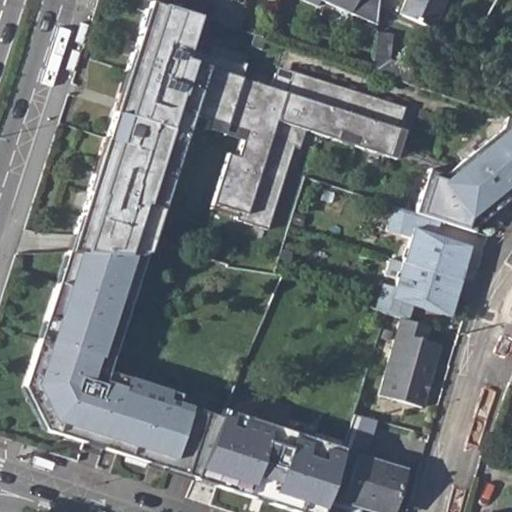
[(106,347),(111,349),(136,271),(130,269),(134,258),(141,234),(152,237),(164,198),(156,195),(165,168),(173,170),(186,132),(177,129),(184,108),(193,111),(208,116),(246,128),(243,137),(238,153),(229,150),(212,201),(239,209),(236,216),(267,227),(294,144),(299,145),(305,127),(390,155),(406,105),(293,69),(291,76),(275,71),(271,85),(241,75),(246,61),(190,43),(180,40),(190,9),(163,0),(140,0),(139,3),(149,6),(68,253),(74,255),(64,286),(58,284),(37,352),(43,354),(37,372),(32,370),(26,389),(32,391),(46,421),(44,428),(83,441),(85,434),(104,440),(102,447),(193,476),(217,416),(175,402),(177,394),(123,376),(121,381),(97,373),(106,347)]
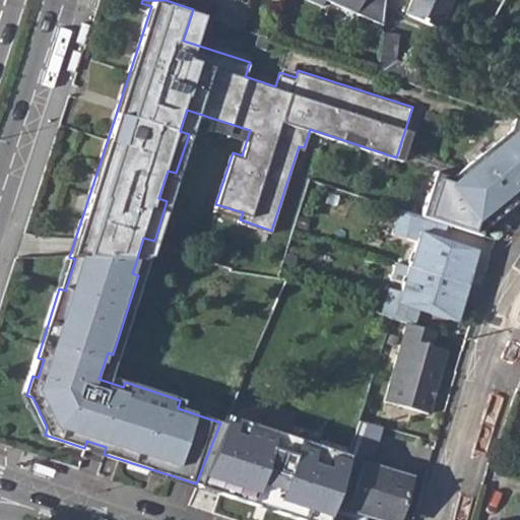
[(296,0),(326,14),(331,6),(361,20),(370,0),(296,0)]
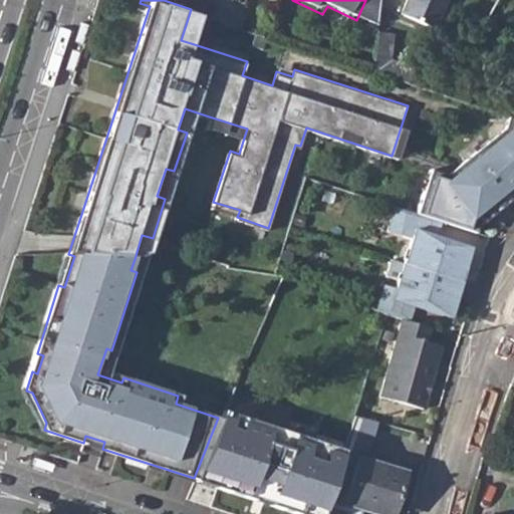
[(403,0),(396,16),(429,31),(443,0),(403,0)]
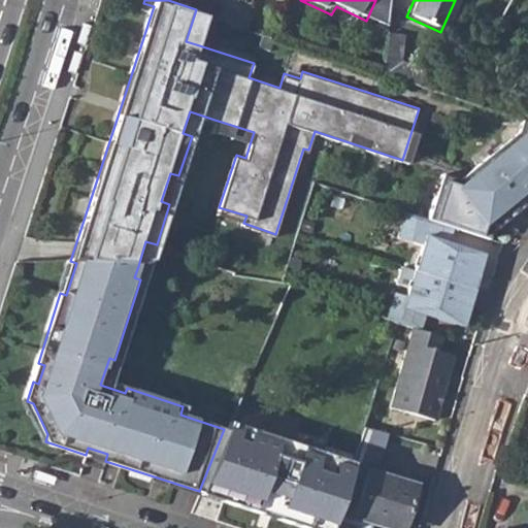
[(206,12),(196,9),(186,41),(196,44),(206,12)]
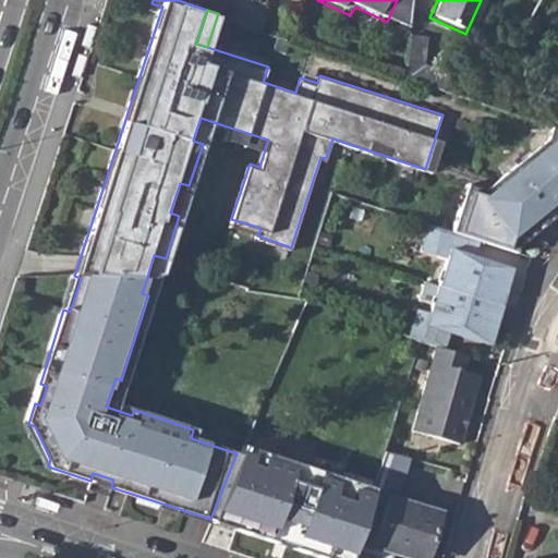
[(92,26),(86,24),(80,46),(89,49),(96,27),(92,26)]
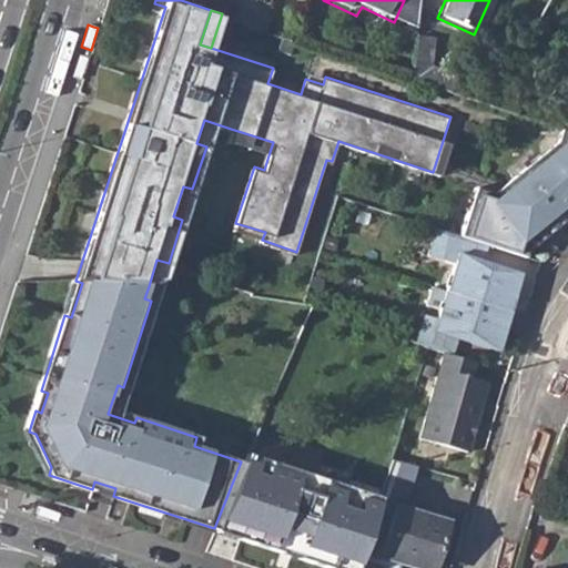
[(417,34),(413,77),(432,79),(436,36),(417,34)]
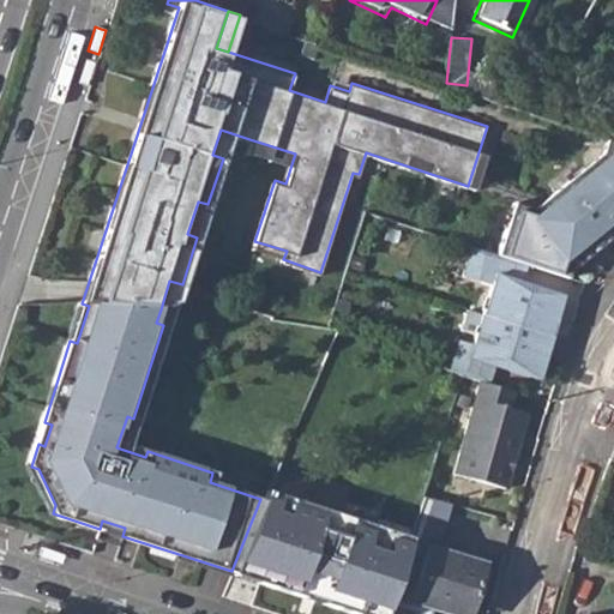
[(96,64),(84,60),(77,84),(83,85),(88,88),(96,64)]
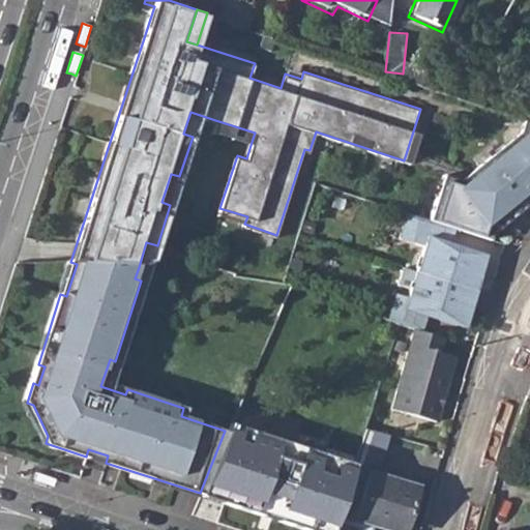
[(492,107),(495,97),(474,91),(469,99),(492,107)]
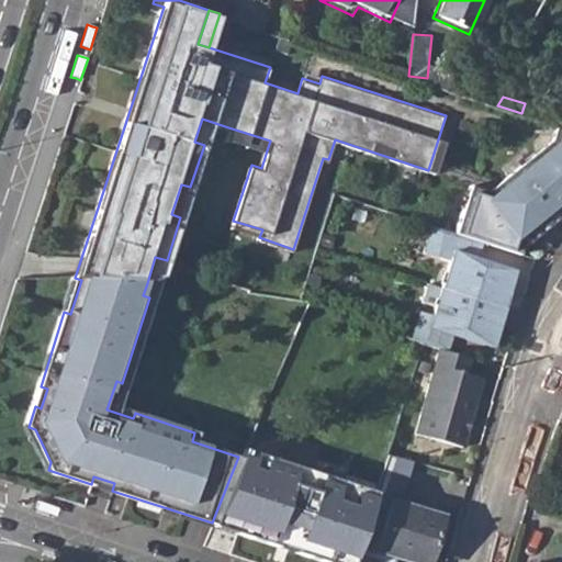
[(212,122),(202,119),(194,142),(204,145),(212,122)]
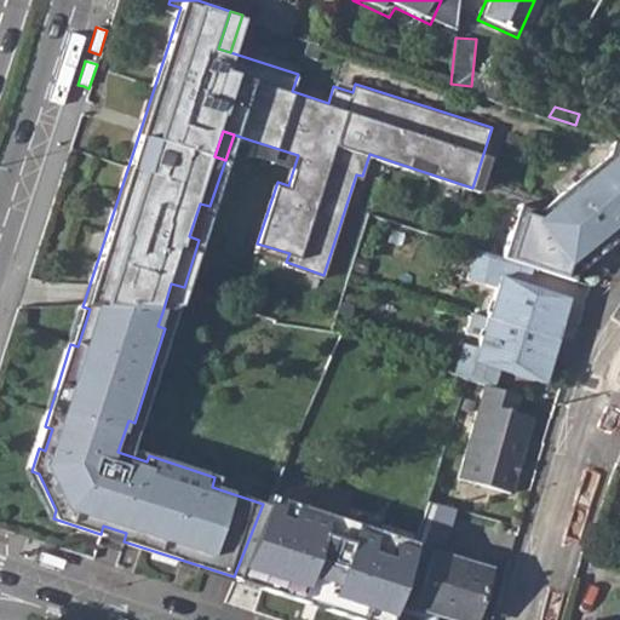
[(521,204),(504,258),(528,265),(574,281),(579,265),(583,256),(609,235),(614,241),(619,235),(619,139),(614,138),(609,155),(540,210),(521,204)]
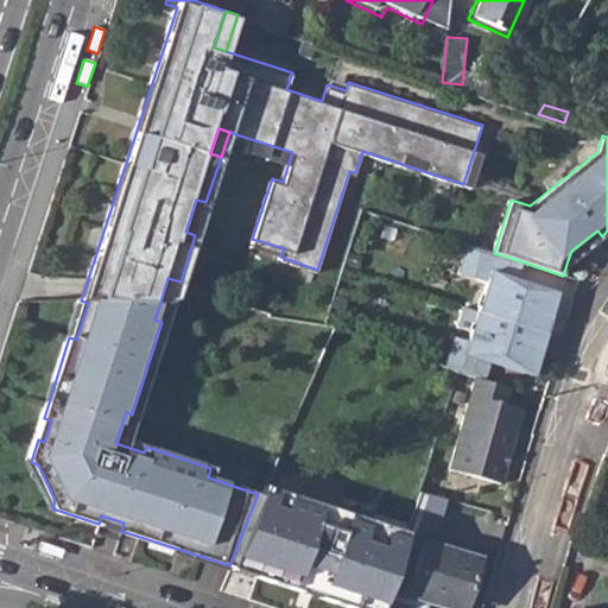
[(289,163),(292,152),(247,138),(244,147),(289,163)]
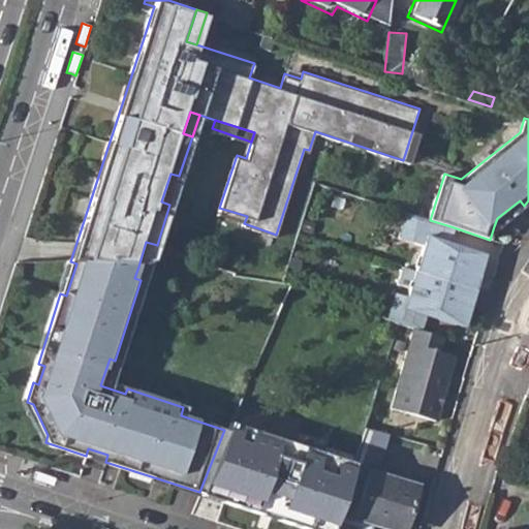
[(169,205),(179,176),(170,174),(161,201),(169,205)]
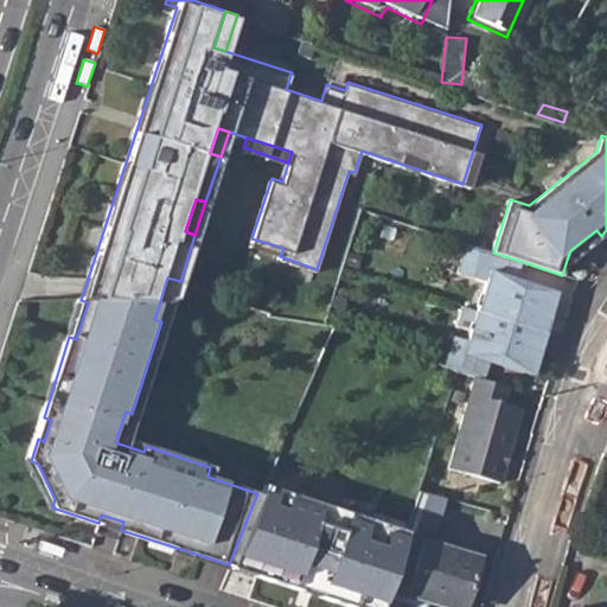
[(570,263),(601,236),(596,230),(570,250),(567,260),(570,263)]
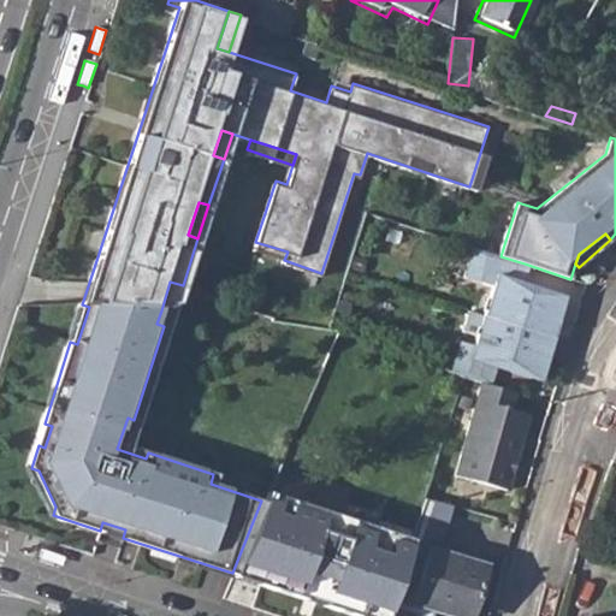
[(478,314),(548,336),(561,294),(519,279),(525,264),(501,256),(466,246),(457,277),(486,286),(478,314)]
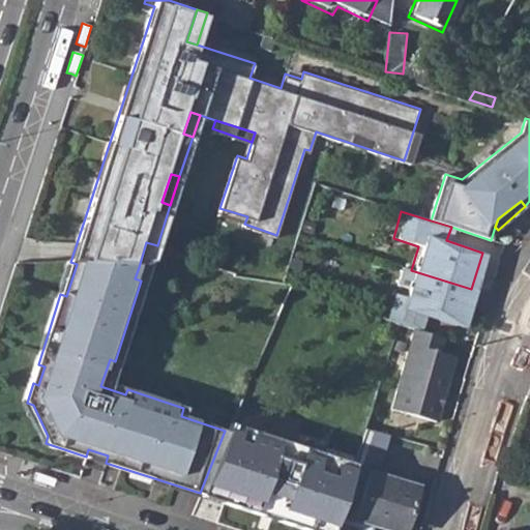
[(77,264),(70,262),(60,294),(66,296),(77,264)]
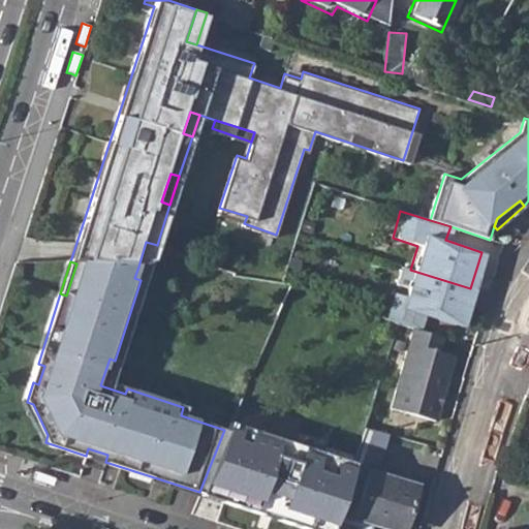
[(134,278),(141,280),(147,263),(138,267),(134,278)]
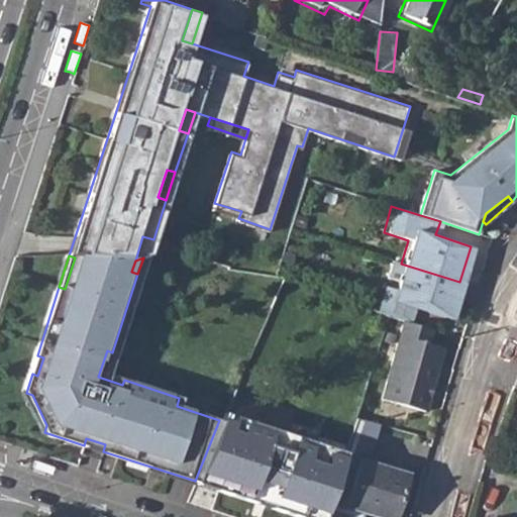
[(399,302),(448,317),(459,282),(401,264),(391,291),(368,284),(362,304),(393,317),(399,302)]
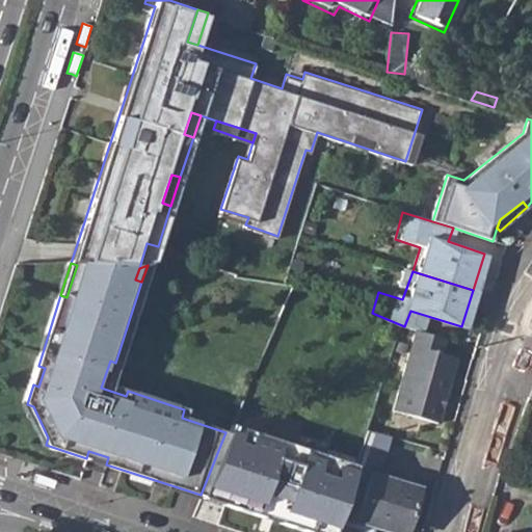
[(445,339),(417,331),(395,411),(440,424),(457,358),(442,354),(445,339)]
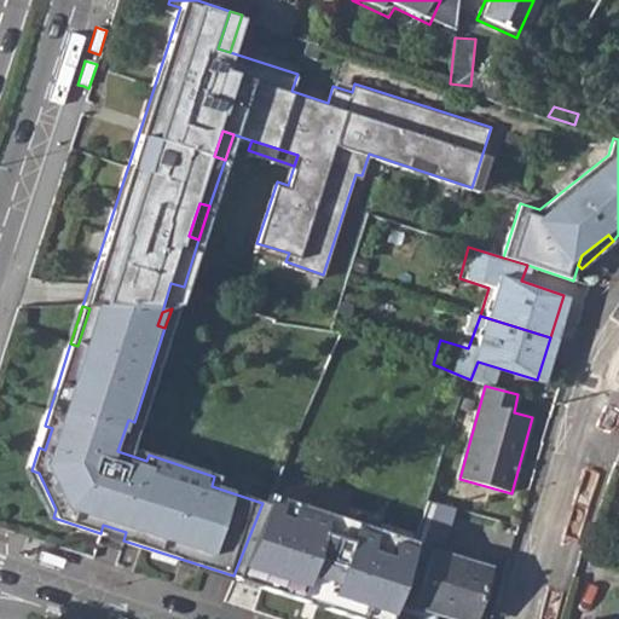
[(146,461),(149,455),(126,447),(134,422),(128,420),(117,451),(146,461)]
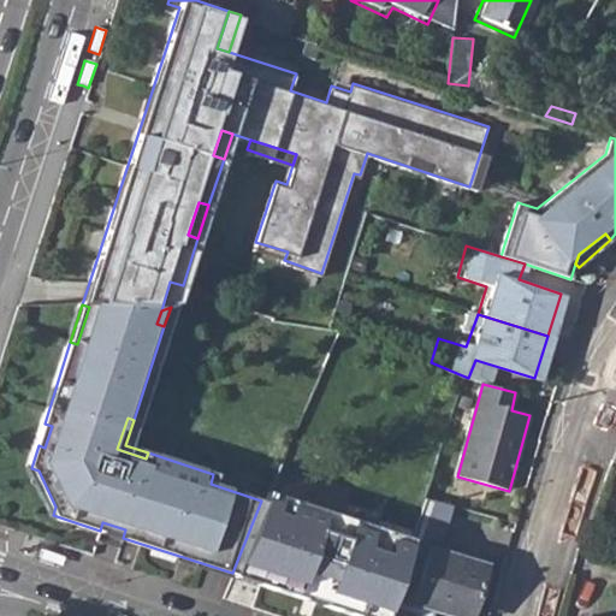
[(52,426),(45,424),(39,445),(45,448),(52,426)]
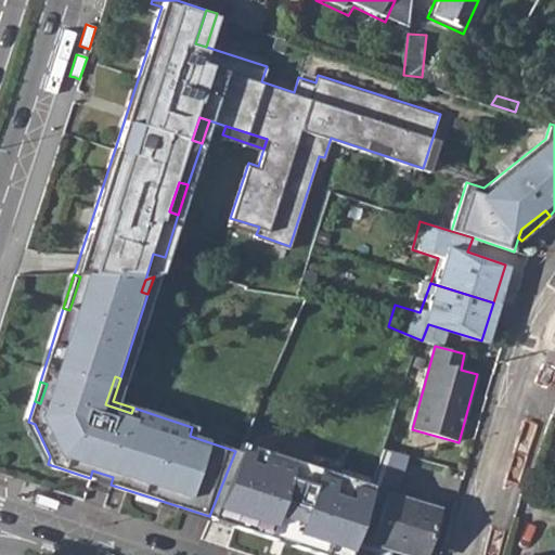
[(247,422),(262,427),(268,413),(254,409),(247,422)]
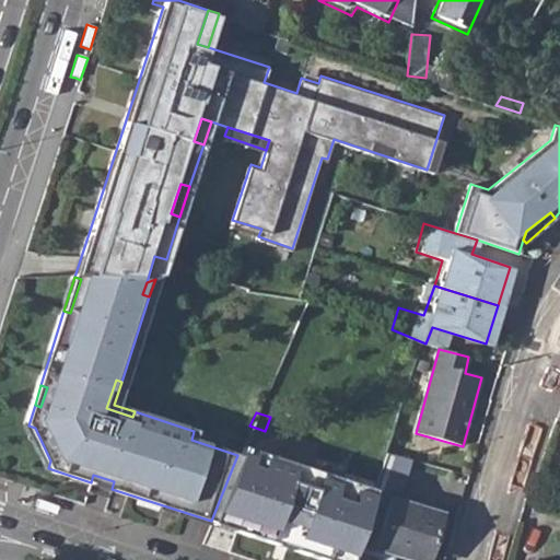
[(35,428),(28,426),(48,468),(50,461),(35,428)]
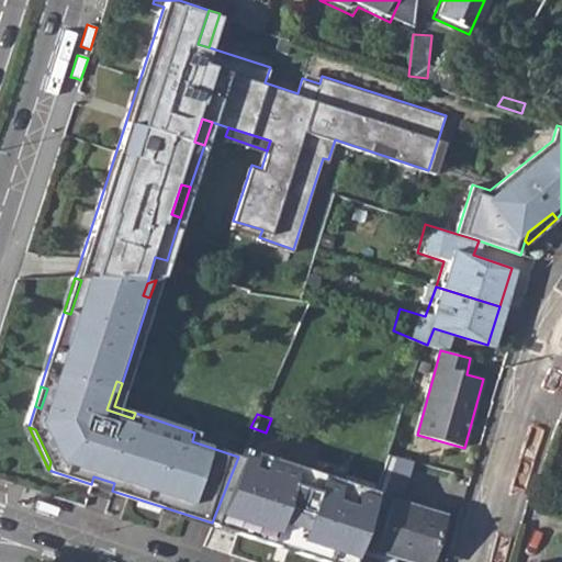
[(395,561),(396,558),(411,561),(428,561),(444,515),(391,499),(393,493),(403,496),(414,463),(385,454),(352,561),(395,561)]
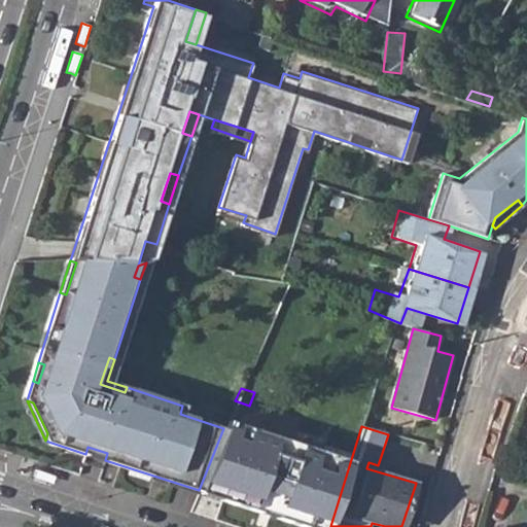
[(217,475),(259,492),(267,473),(274,478),(282,455),(233,435),(217,475)]
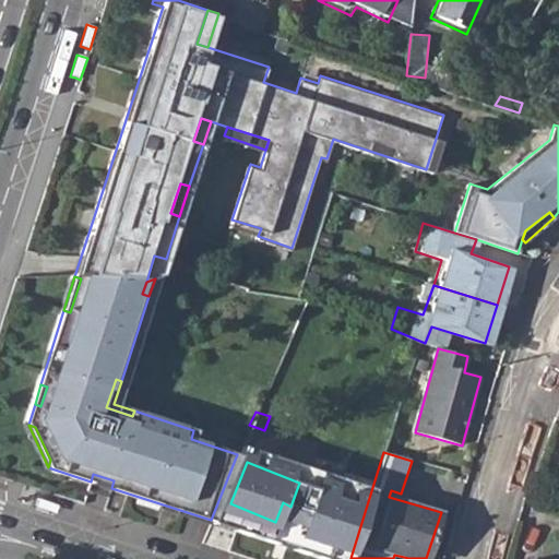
[(308,512),(351,528),(359,503),(358,501),(370,471),(352,464),(340,495),(318,486),(308,512)]
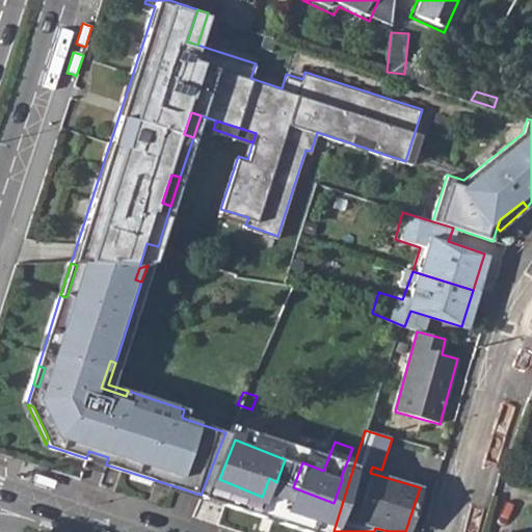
[(88,451),(86,458),(106,464),(108,457),(88,451)]
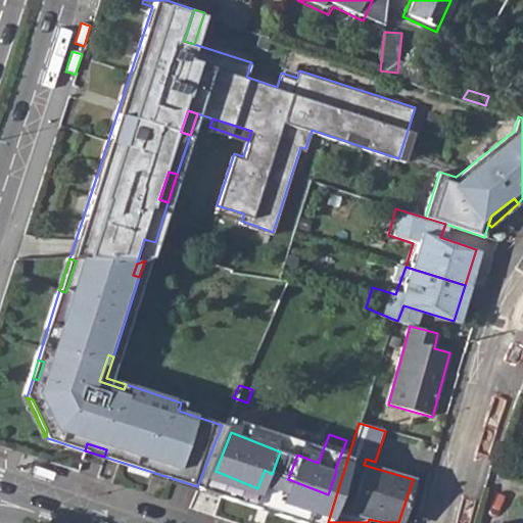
[(55,473),(37,467),(36,472),(34,477),(52,482),(55,473)]
